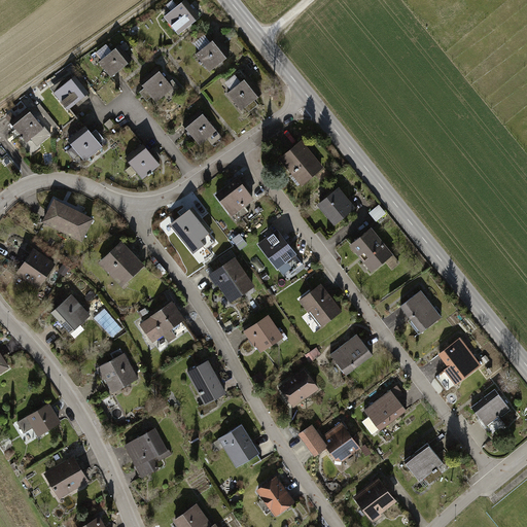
[(184,2),(168,16),(181,32),(198,19),(184,2)]
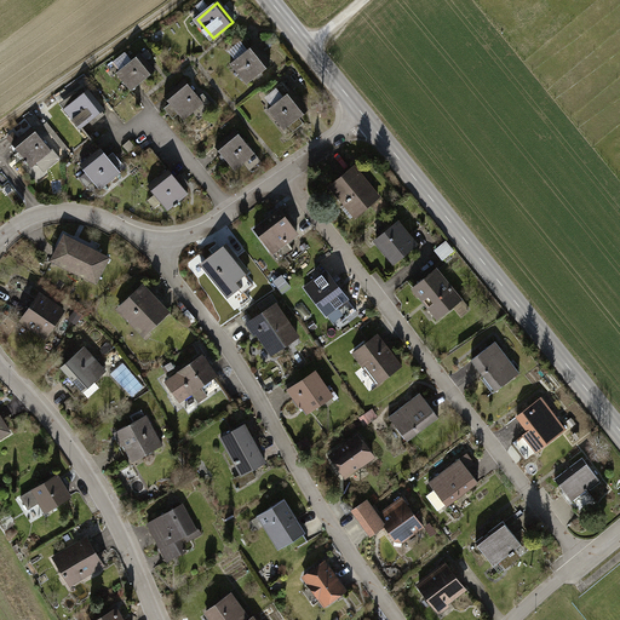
[(254,46),(233,65),(248,85),(270,65),(254,46)]
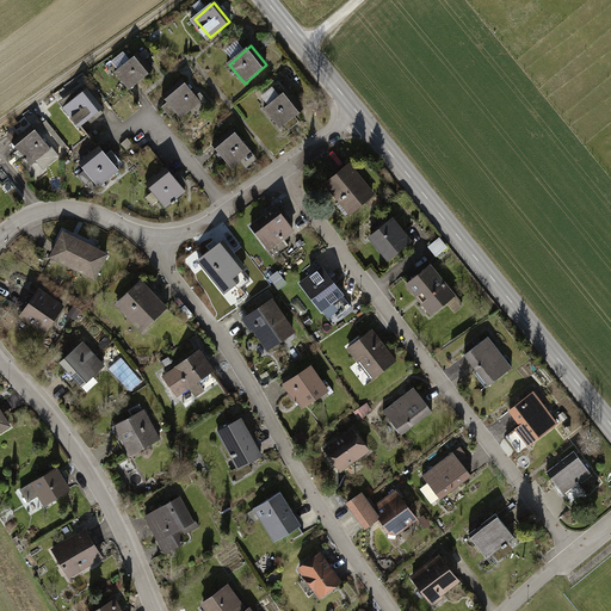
[(146,74),(134,60),(117,73),(129,88),(146,74)]
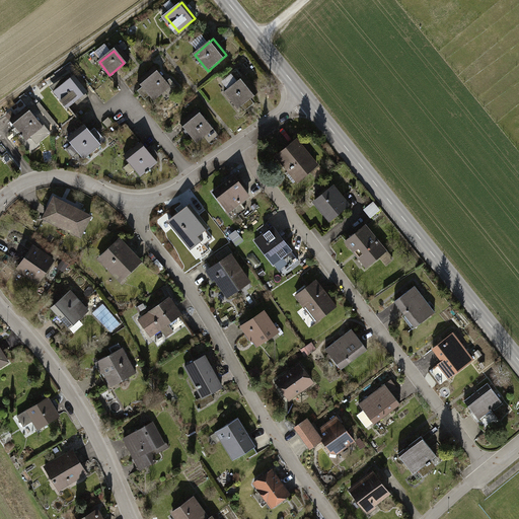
[(158,70),(140,82),(151,97),(169,85),(158,70)]
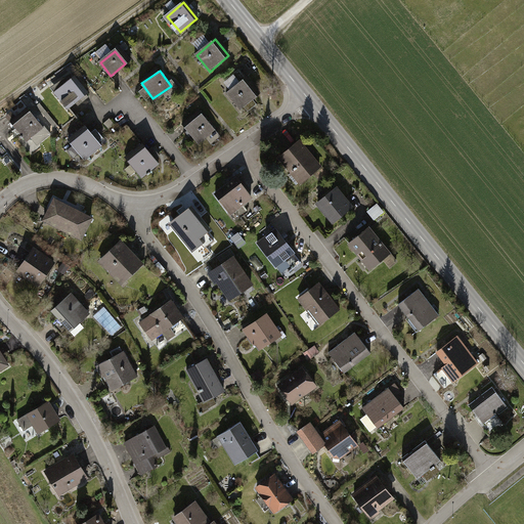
[(73,75),(56,92),(73,108),(90,92),(73,75)]
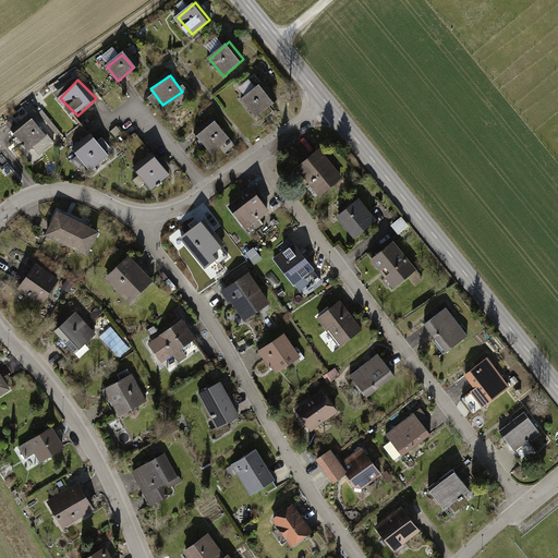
[(261,83),(241,99),(255,118),(276,101),(261,83)]
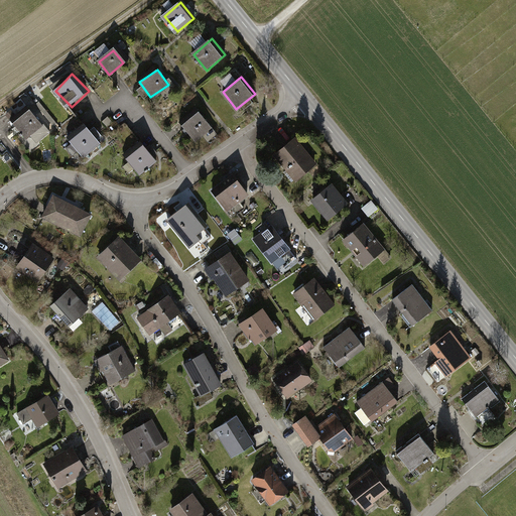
[(30,110),(13,122),(25,137),(41,124),(30,110)]
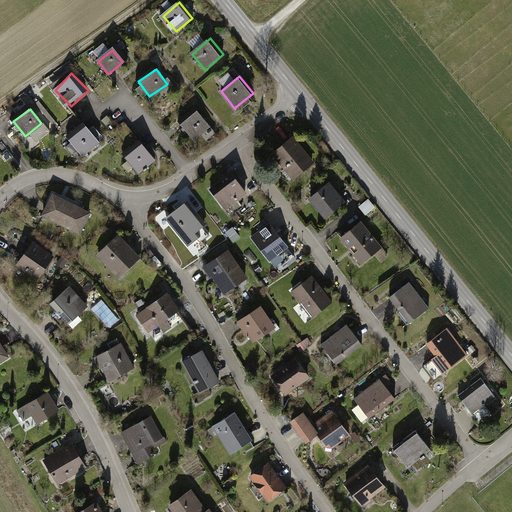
[(196,110),(182,121),(197,138),(210,127),(196,110)]
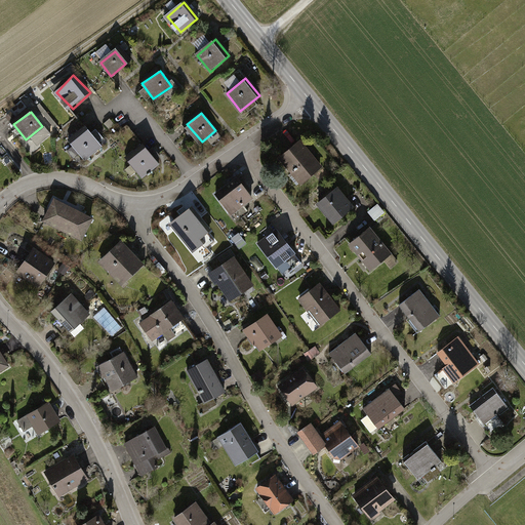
[(88,128),(72,142),(89,162),(105,148),(88,128)]
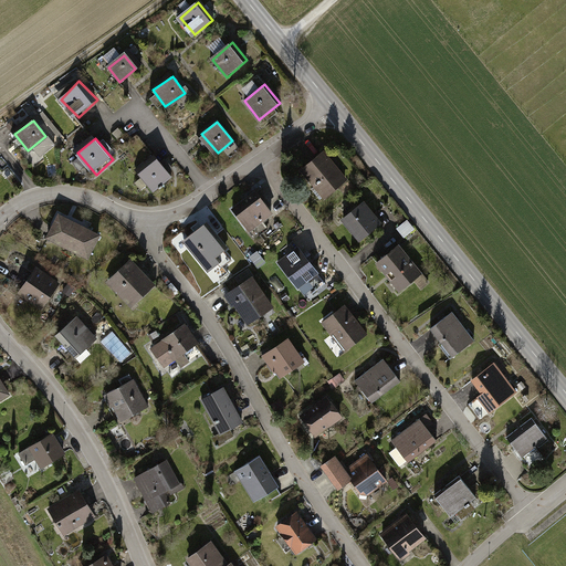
[(324,152),(302,169),(326,199),(347,182),(324,152)]
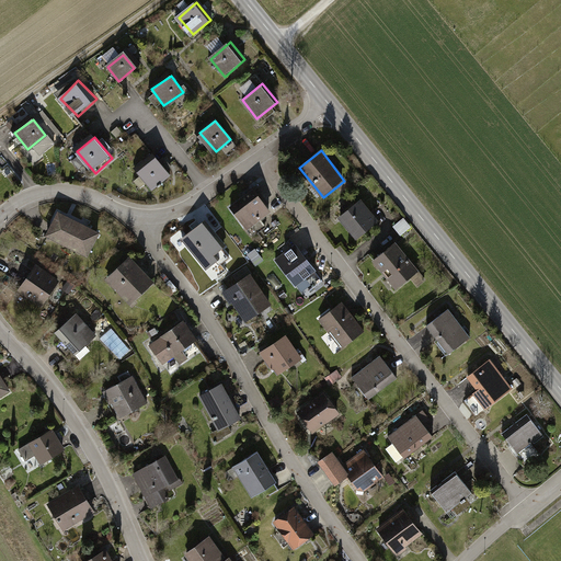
[(162,152),(137,170),(150,187),(174,171),(162,152)]
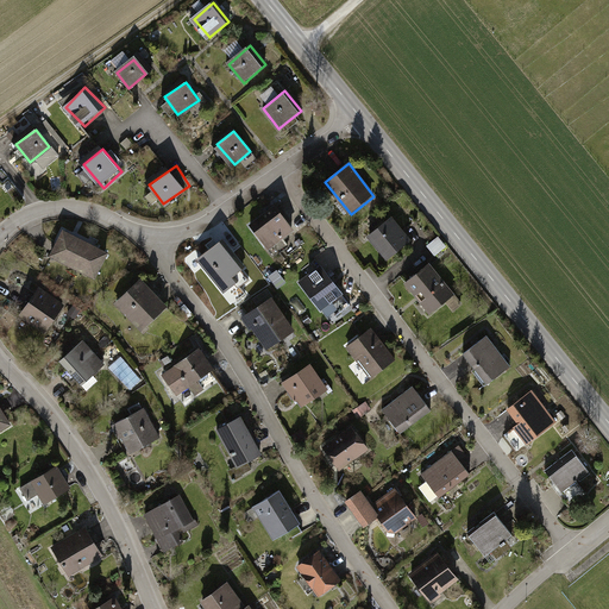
[(274,207),(251,225),(276,256),(289,246),(284,240),(288,237),(286,234),(292,230),(274,207)]
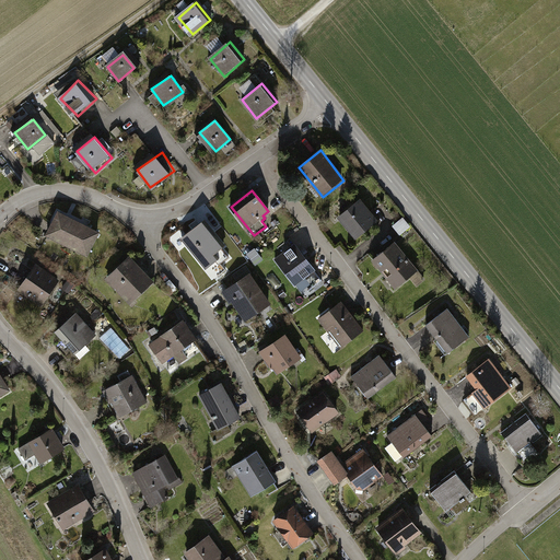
[(364,202),(341,218),(358,241),(380,225),(364,202)]
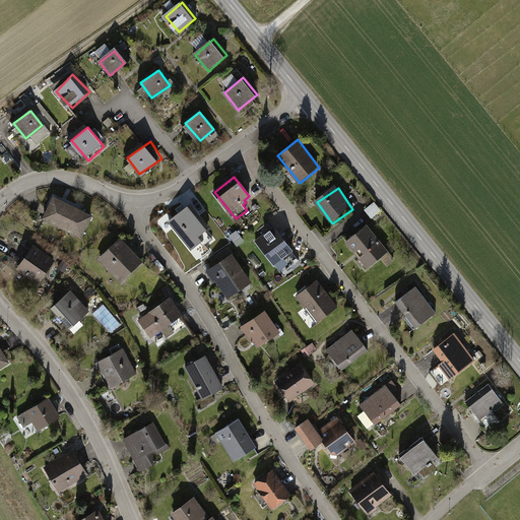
[(60,202),(49,223),(87,243),(99,220),(60,202)]
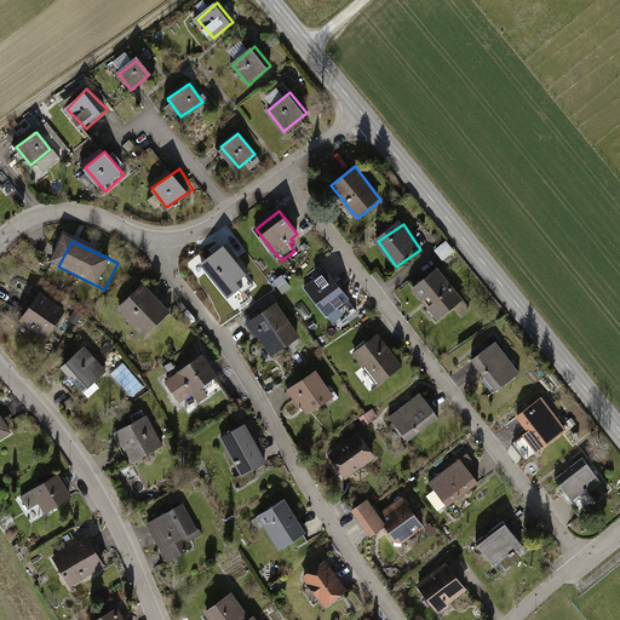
[(224,250),(202,265),(223,292),(245,276),(224,250)]
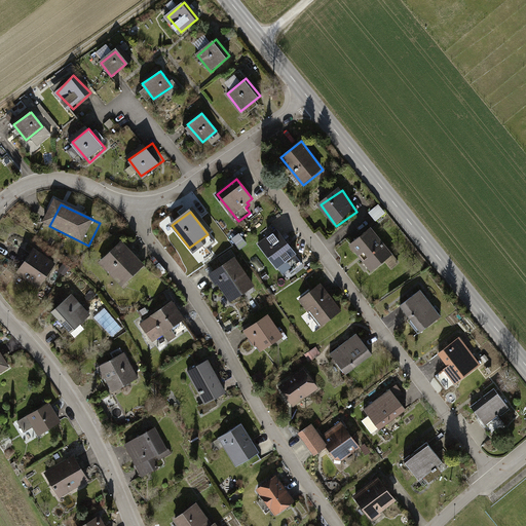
[(276,228),(257,243),(276,267),(296,252),(276,228)]
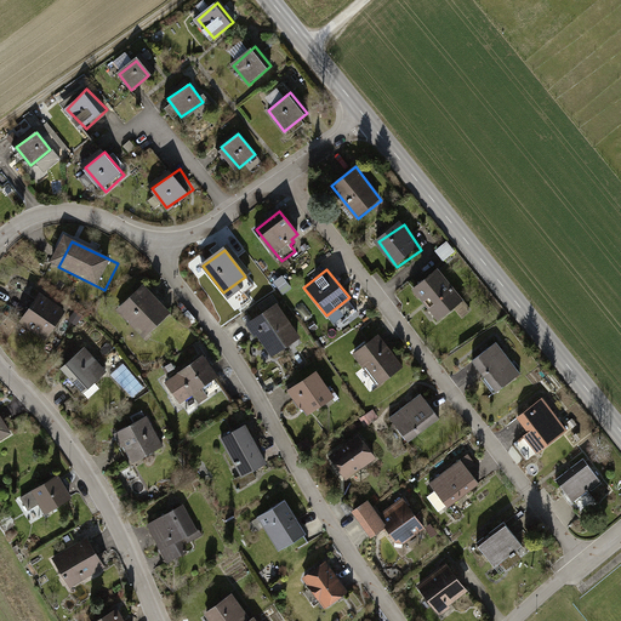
[(437,269),(415,286),(442,320),(463,305),(437,269)]
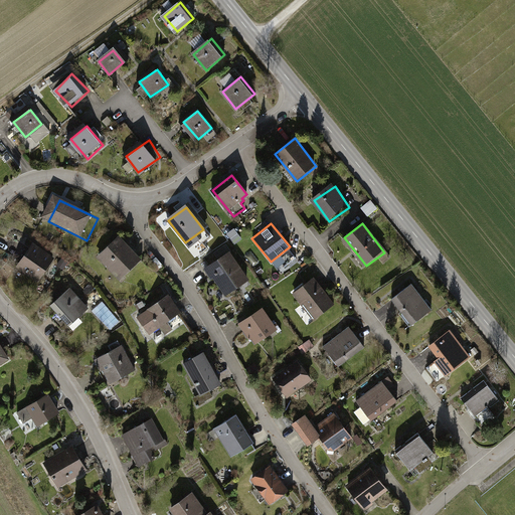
[(126,241),(104,260),(124,284),(145,267),(126,241)]
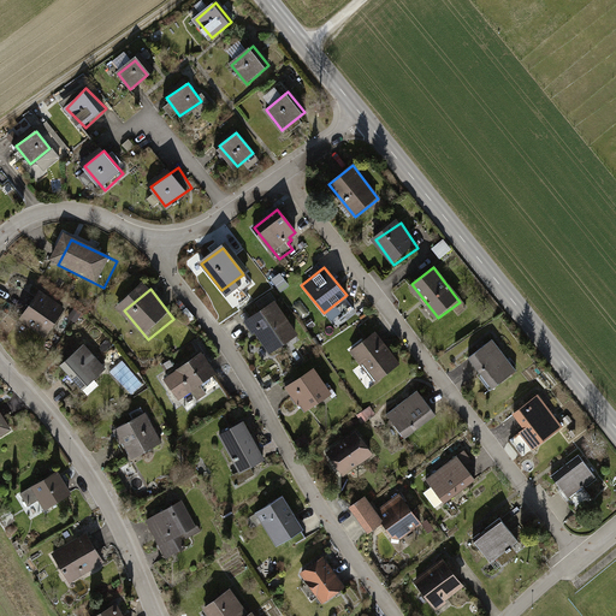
[(39,290),(21,319),(46,336),(64,307),(39,290)]
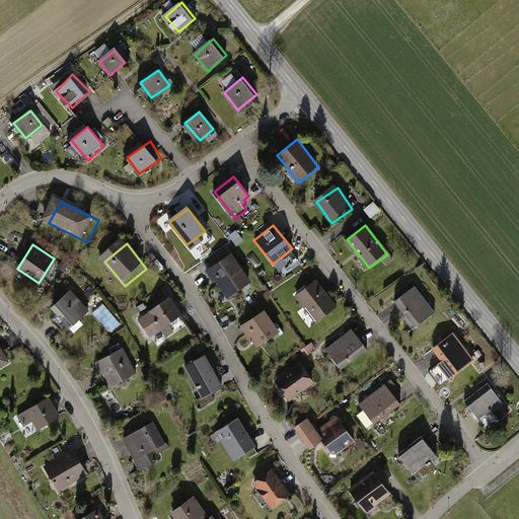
[(231,256),(209,272),(227,297),(249,282),(231,256)]
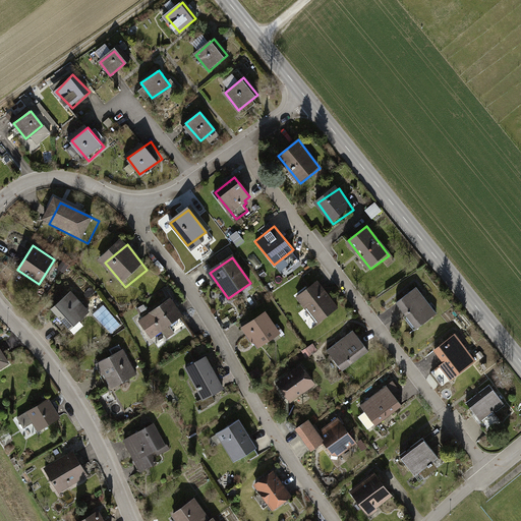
[(324,288),(305,301),(324,327),(342,313),(324,288)]
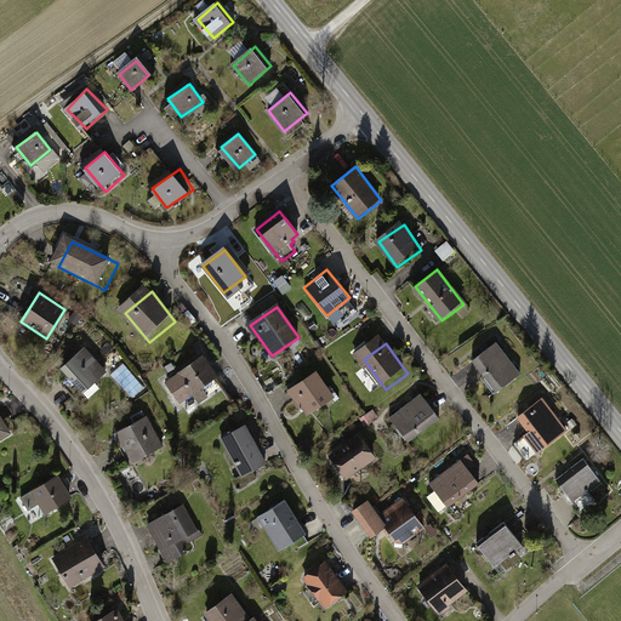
[(473,359),(502,392),(522,375),(493,343),(473,359)]
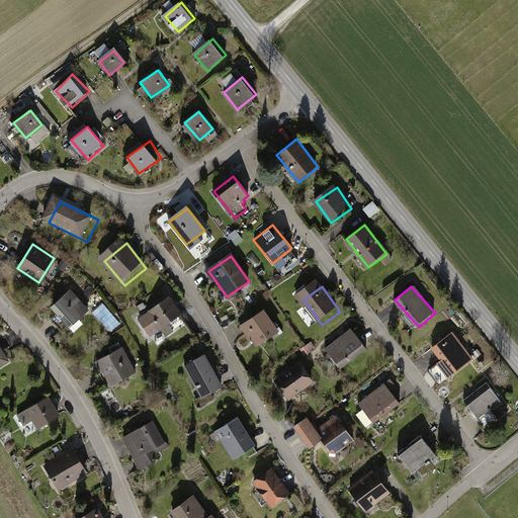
[(69,289),(53,306),(75,326),(90,309),(69,289)]
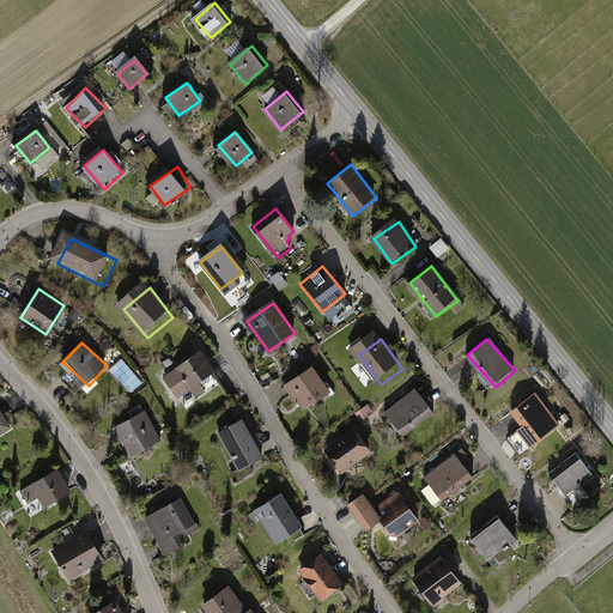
[(204,350),(167,376),(183,399),(220,371),(204,350)]
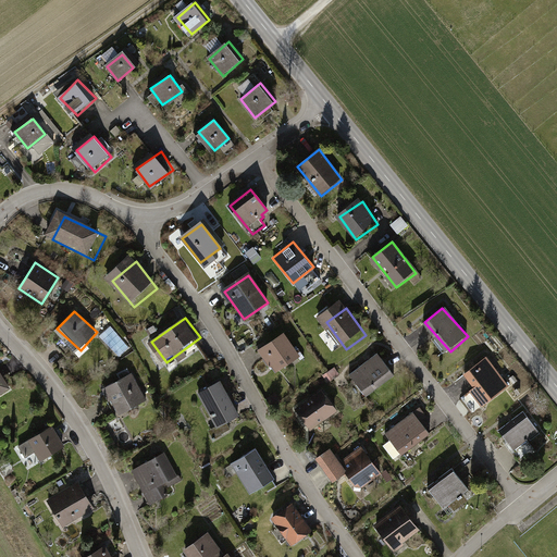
[(262,353),(275,372),(297,358),(283,337),(262,353)]
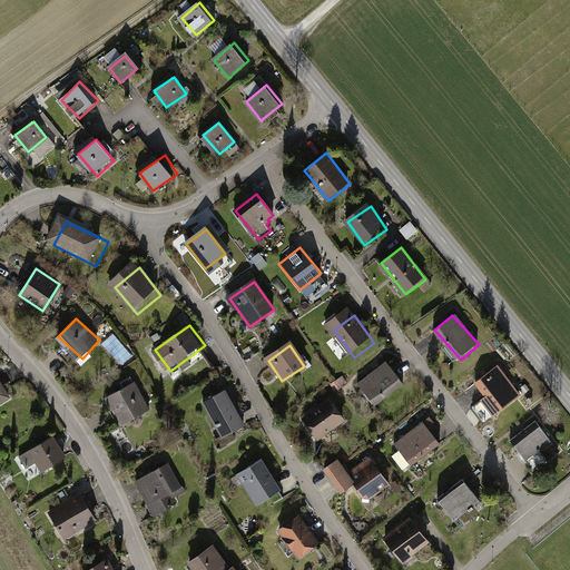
[(387,363),(361,381),(376,404),(403,386),(387,363)]
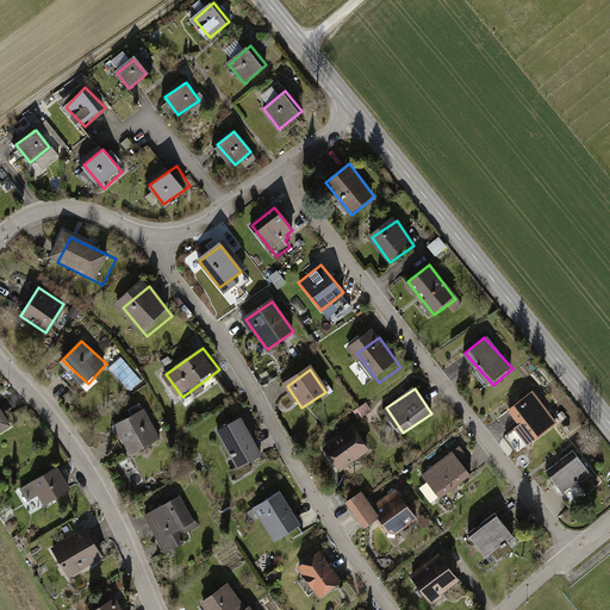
[(509,409),(535,442),(555,425),(530,392),(509,409)]
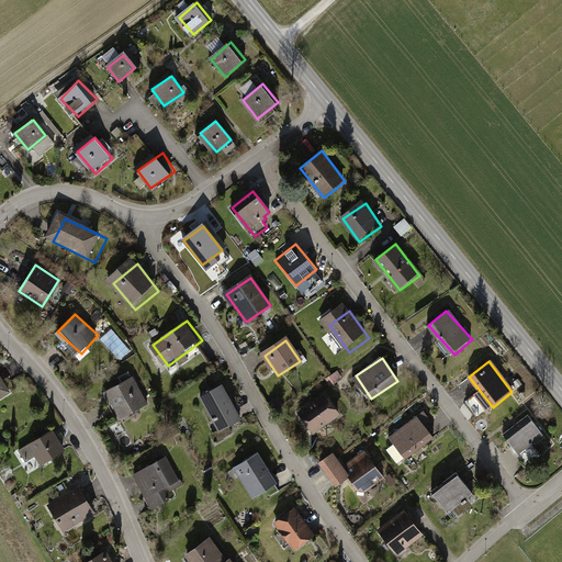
[(0,375),(0,401),(11,395),(0,375)]
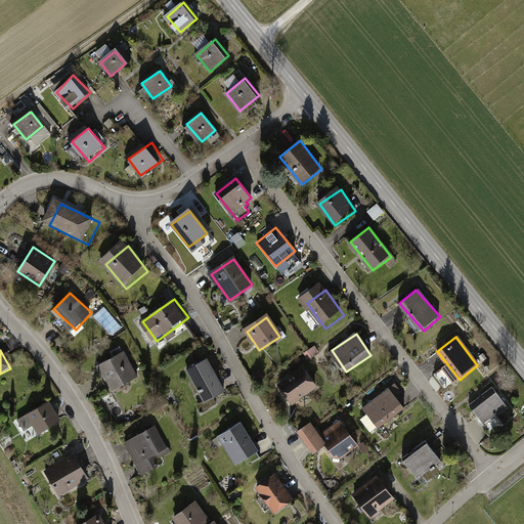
[(121,350),(97,365),(114,391),(137,376),(121,350)]
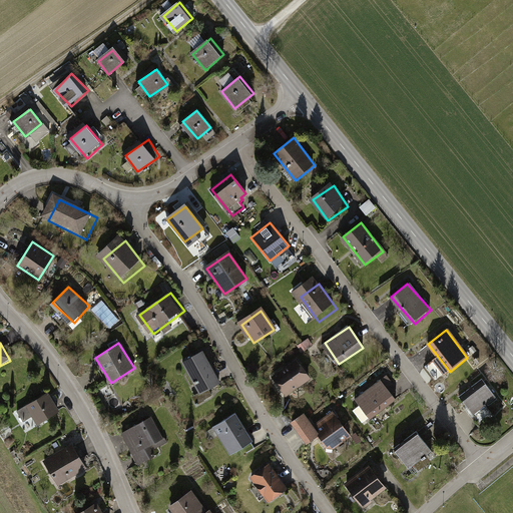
[(202,350),(183,361),(202,395),(221,385),(202,350)]
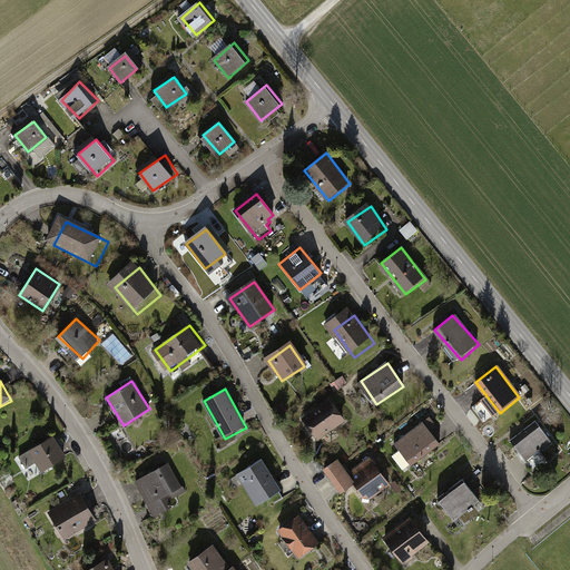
[(328,397),(301,419),(317,440),(345,420),(328,397)]
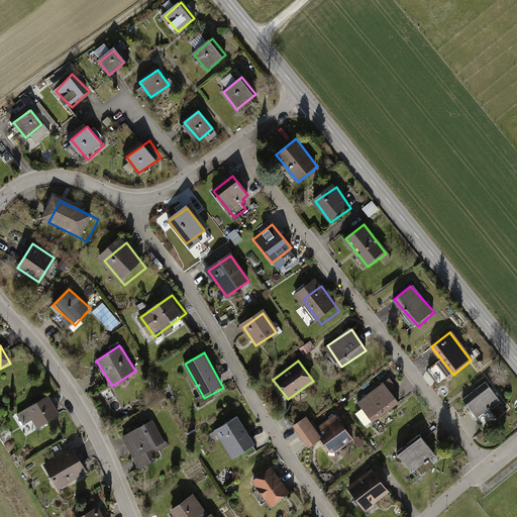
[(389,383),(359,401),(373,421),(402,403),(389,383)]
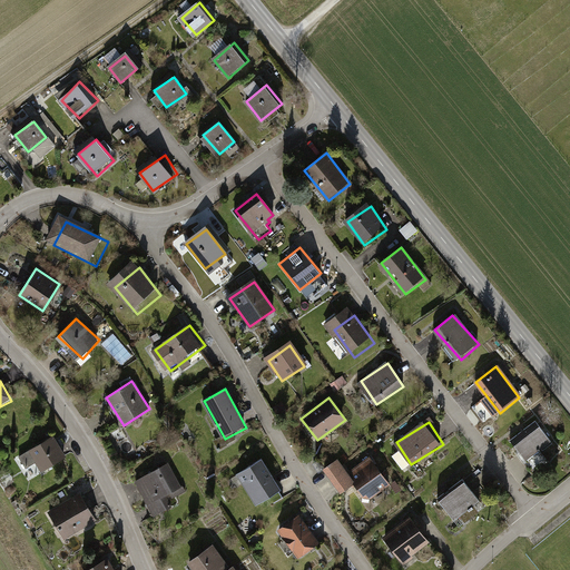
[(534,423),(511,441),(526,460),(549,442),(534,423)]
